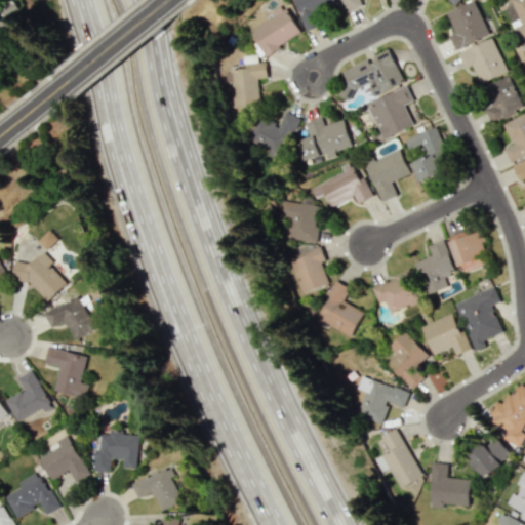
[(292,0),(306,31),(320,25),(316,15),(336,8),(332,0),(292,0)]
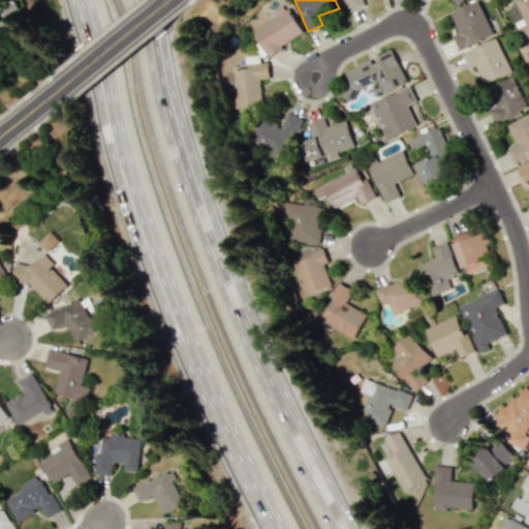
[(342,0),(347,12),(364,5),(362,0),(342,0)]
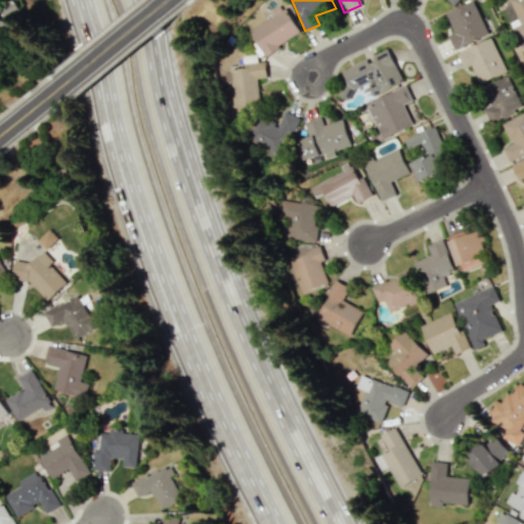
[(488,35),(473,0),(445,12),(453,32),(447,35),(453,49),(488,35)]
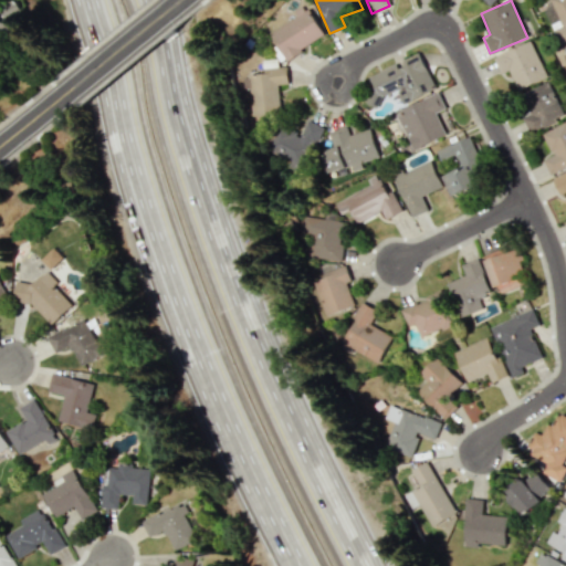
[(565,40),(565,0),(541,0),(558,43),(565,40)]
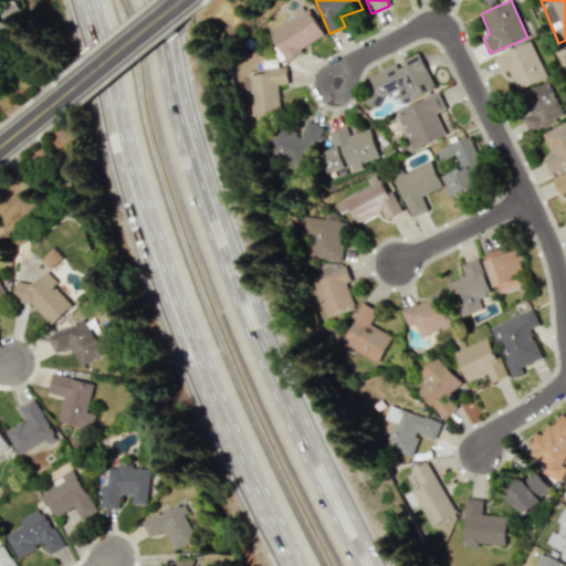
[(268,31),(284,60),(324,35),(306,7),(268,31)]
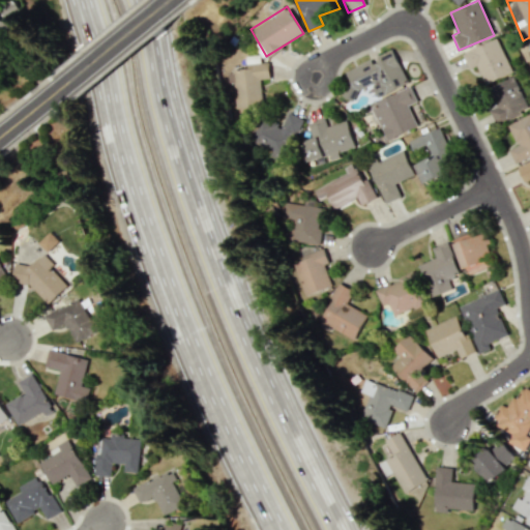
[(476,66),(484,84),(512,72),(497,38),(462,54),(469,69),(476,66)]
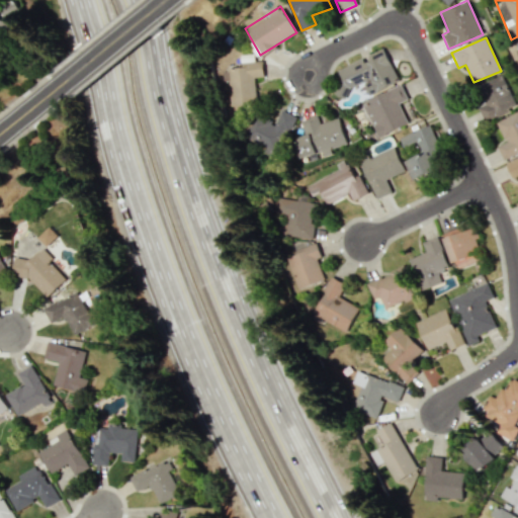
[(396,83),(381,49),(368,55),(368,57),(337,70),(343,83),(335,86),(338,95),(364,84),(368,95),(396,83)]
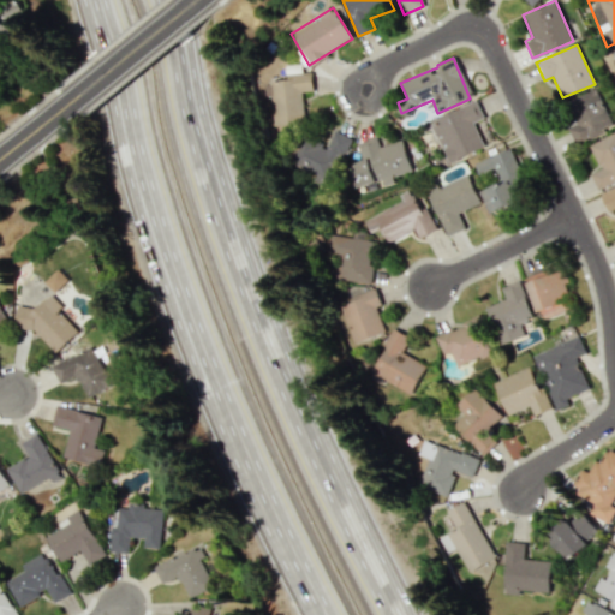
[(302,91),(312,91),(311,72),(302,72),(302,64),(285,65),(286,81),(264,82),(264,95),(272,95),(273,126),(303,124),(302,91)]
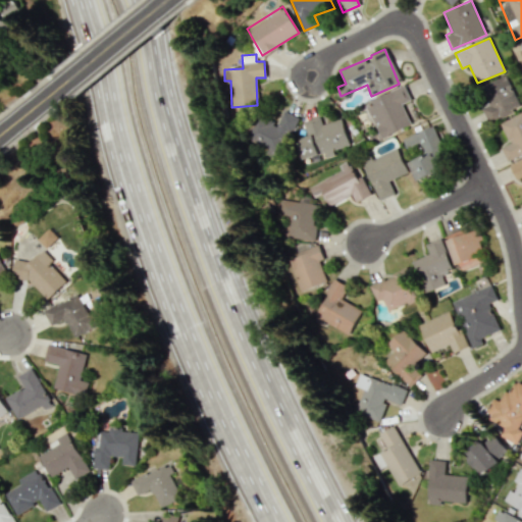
[(481,107),(487,121),(520,106),(506,75),(478,88),(486,105),(481,107)]
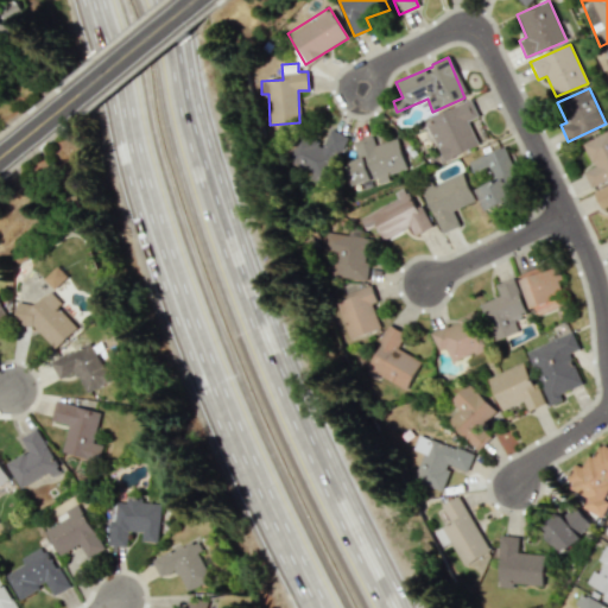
[(468,120),(477,116),(472,101),(425,119),(442,162),(479,146),(468,120)]
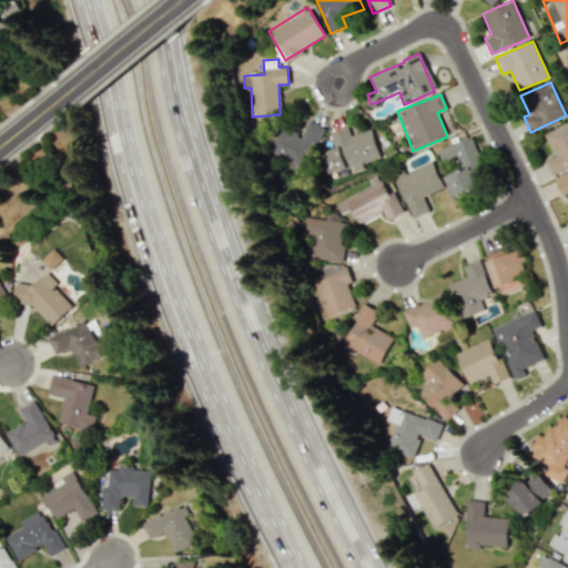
[(277,127),(265,152),(303,170),(323,128),(308,120),(301,137),(277,127)]
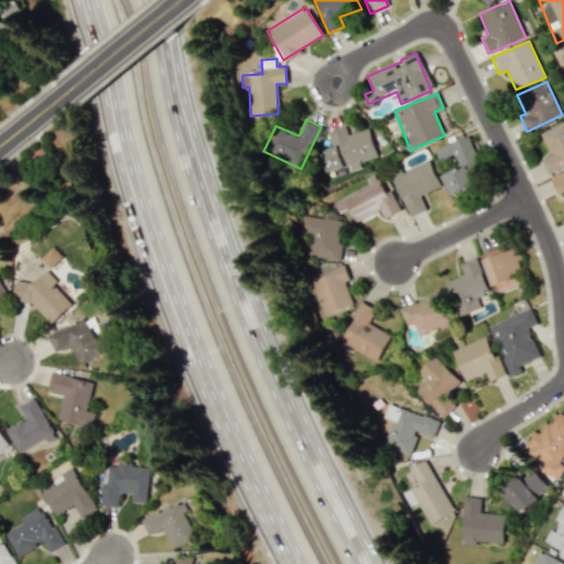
[(548,173),(563,165),(563,123),(541,134),(551,155),(542,159),(548,173)]
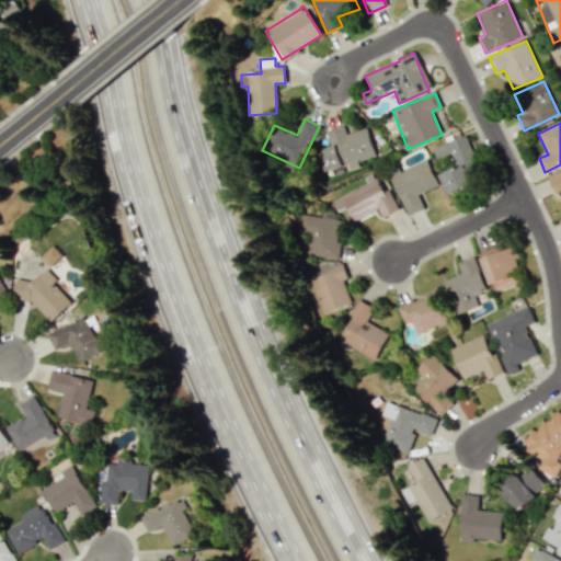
[(366,127),(345,134),(343,125),(324,130),(330,147),(319,150),(325,171),(347,164),(350,169),(359,167),(357,161),(375,156),(366,127)]
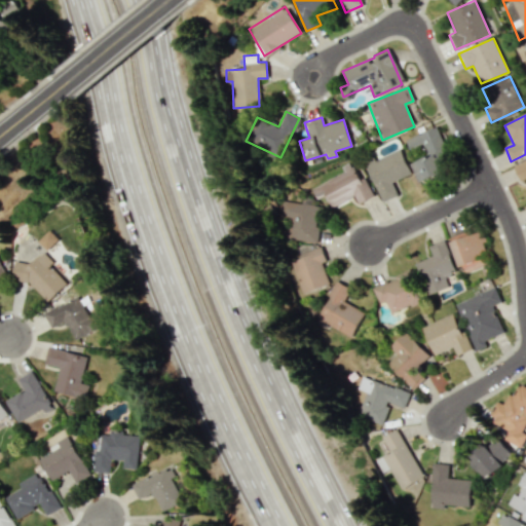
[(419,182),(452,167),(435,127),(405,140),(412,156),(421,152),(423,158),(412,163),(419,182)]
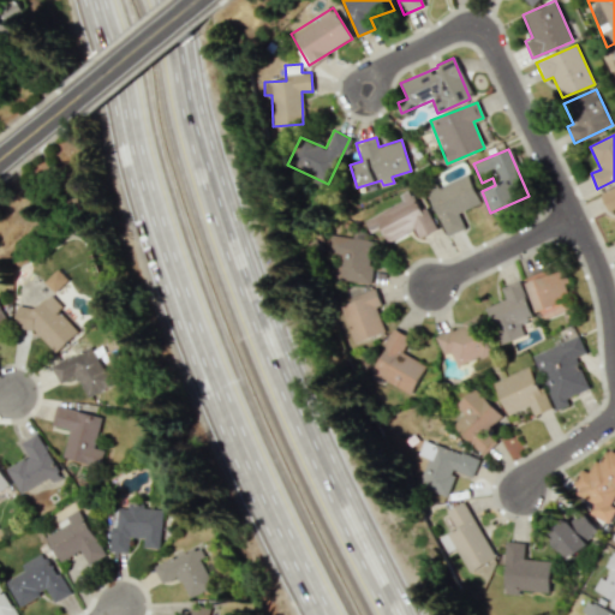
[(427,192),(447,237),(469,227),(463,215),(482,206),(467,174),(427,192)]
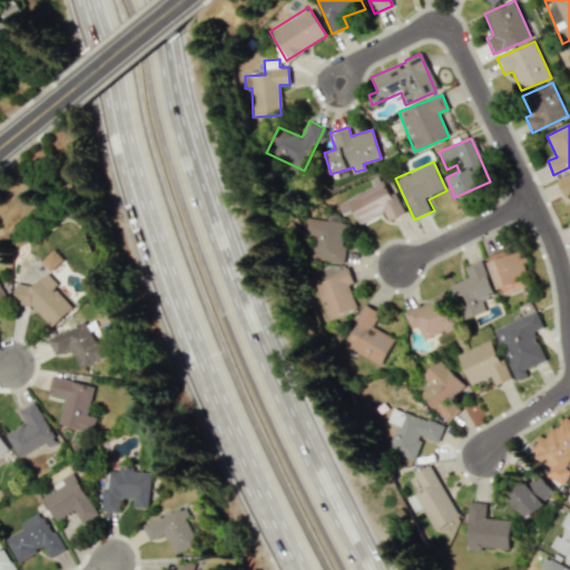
[(336,204),(342,216),(352,210),(359,225),(384,213),(387,220),(404,213),(384,173),(369,180),(372,186),(336,204)]
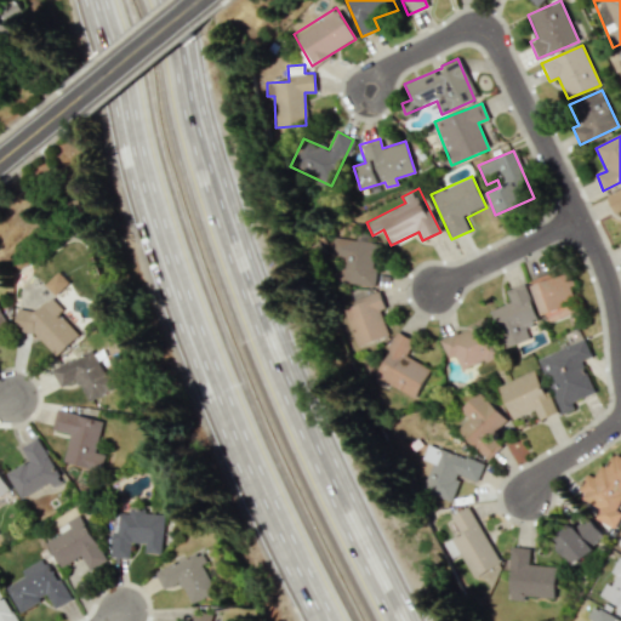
[(620,189),(607,197),(614,214),(620,210),(620,189)]
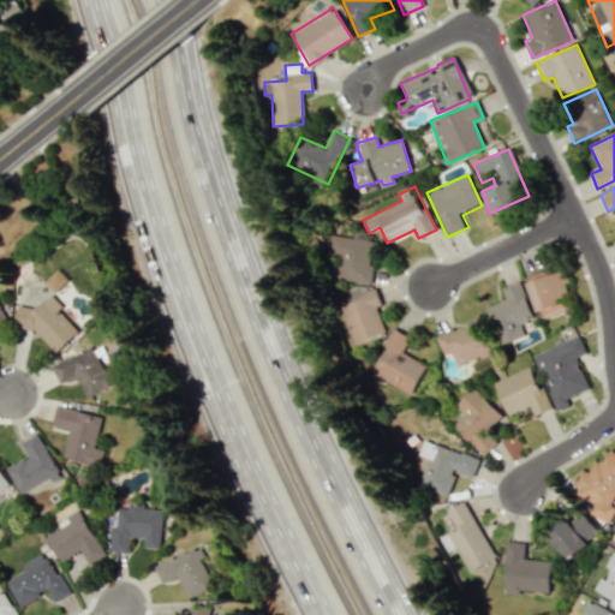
[(369,282),(372,238),(330,234),(326,279),(369,282)]
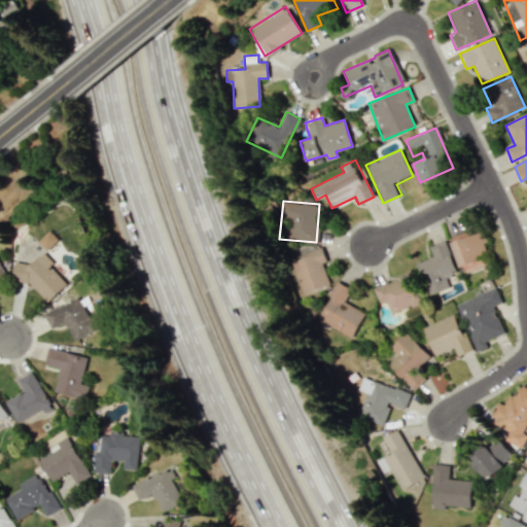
[(461,273),(491,266),(482,229),(452,237),(461,273)]
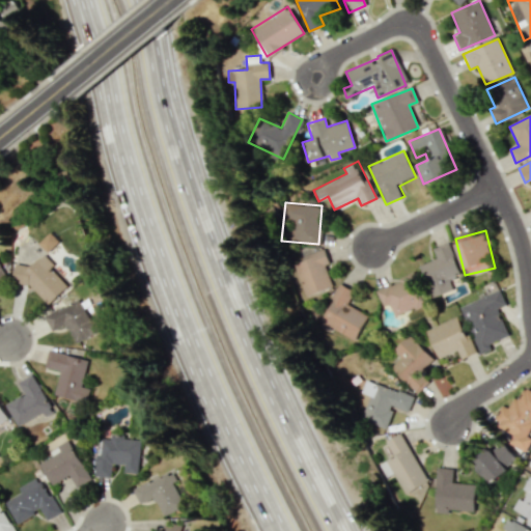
[(37,243),(46,253),(58,242),(50,232),(37,243)]
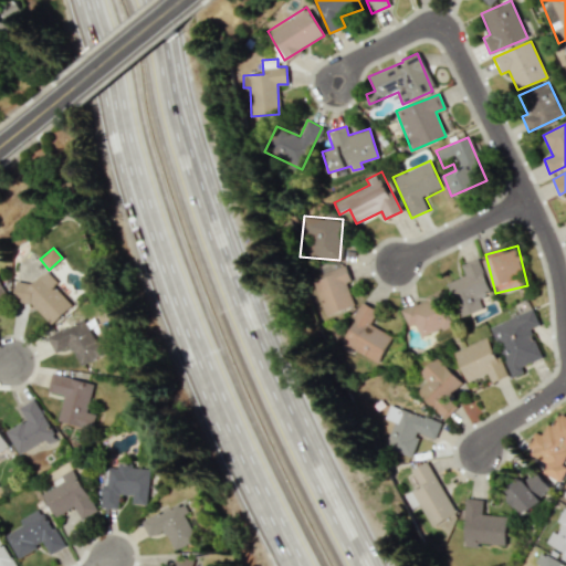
[(459,317),(482,310),(478,296),(489,293),(478,259),(461,264),(464,276),(448,281),(459,317)]
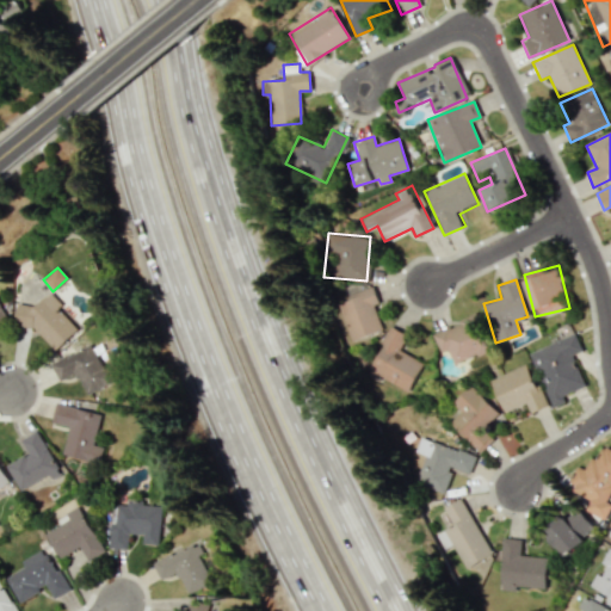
[(335,301),(350,340),(381,329),(372,304),(377,303),(372,288),(335,301)]
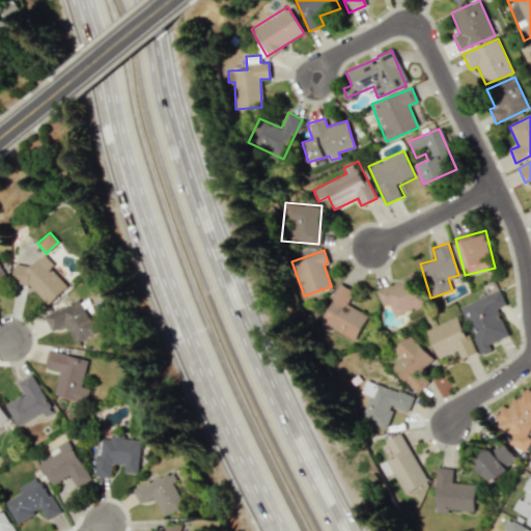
[(14,272),(46,306),(68,285),(40,255),(26,269),(22,263),(14,272)]
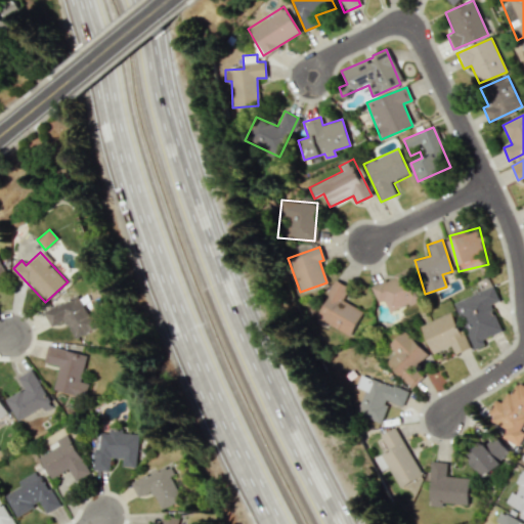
[(370,286),(378,303),(384,300),(389,312),(421,299),(408,269),(370,286)]
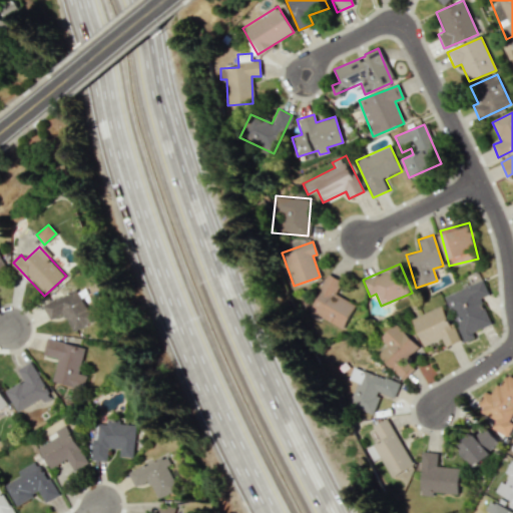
[(344,329),(355,304),(335,295),(341,281),(327,274),(308,315),(317,319),(318,317),(344,329)]
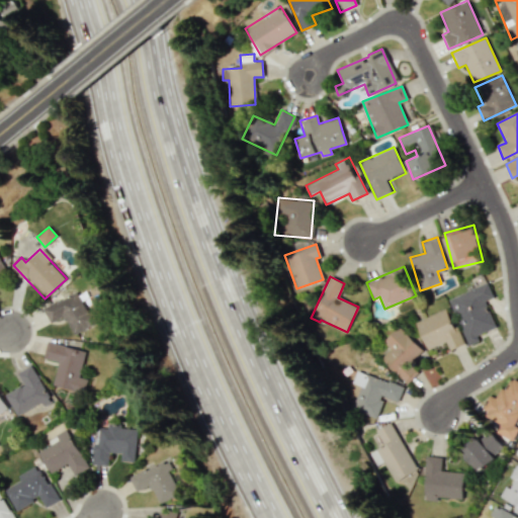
[(467,346),(480,341),(478,335),(496,328),(486,301),(494,298),(488,282),(448,297),(467,346)]
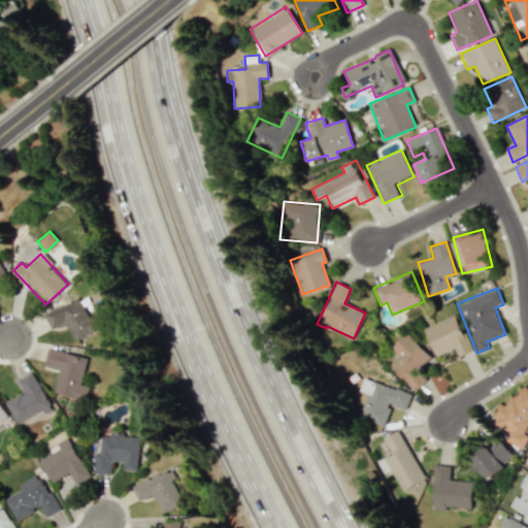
[(75,341),(96,331),(78,297),(43,315),(51,329),(65,323),(75,341)]
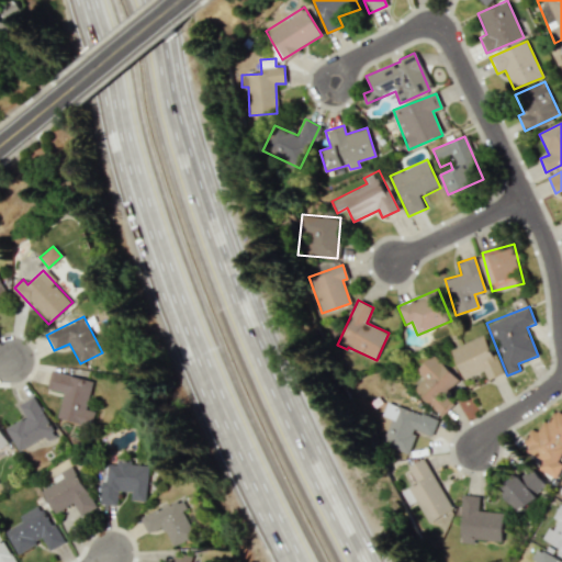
[(463,380),(483,371),(487,380),(503,373),(485,334),(450,349),(463,380)]
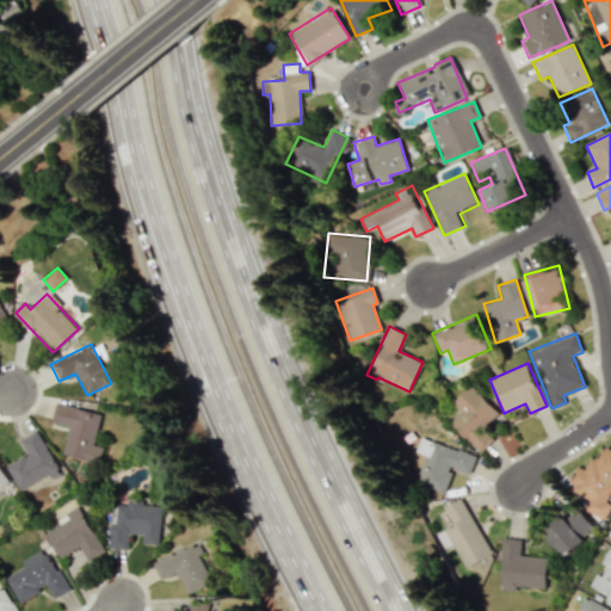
[(451,402),(461,412),(450,421),(480,452),(493,440),(482,429),(499,413),(470,384),(451,402)]
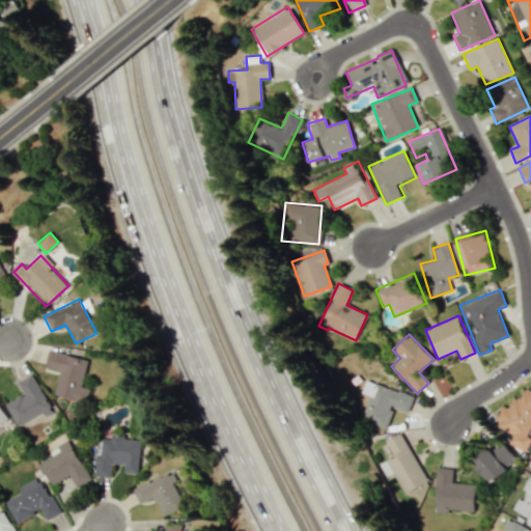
[(60,371),(54,395),(87,402),(90,388),(81,386),(87,359),(48,350),(44,367),(60,371)]
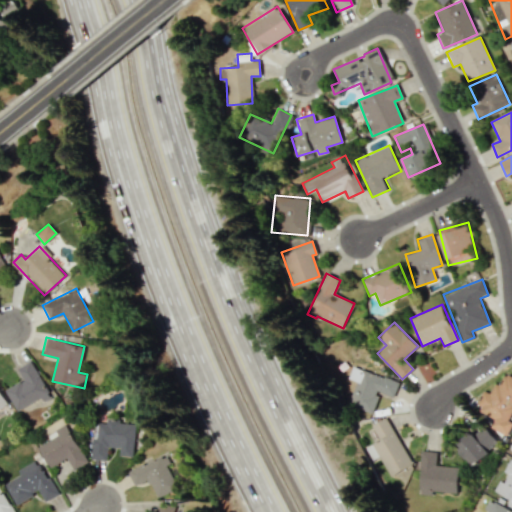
[(5,390),(17,411),(40,397),(43,402),(52,397),(31,360),(17,369),(23,379),(5,390)]
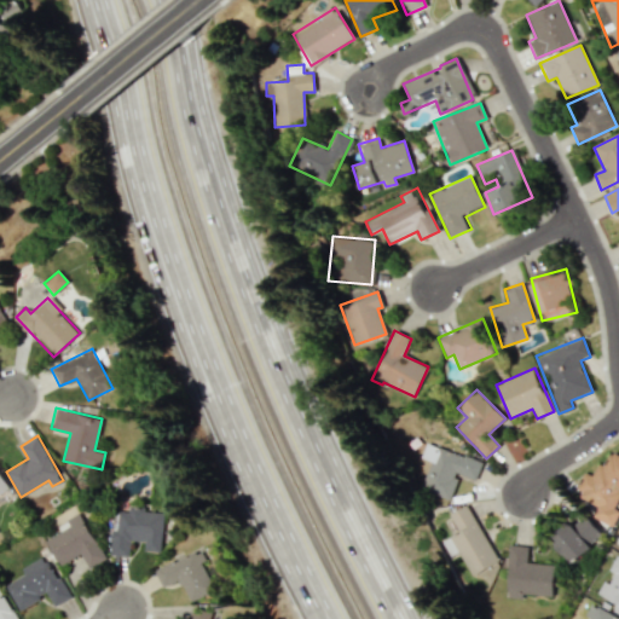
[(612,526),(618,512),(613,508),(618,495),(618,456),(611,452),(605,466),(599,463),(593,475),(584,472),(574,493),(597,504),(591,518),(612,526)]
